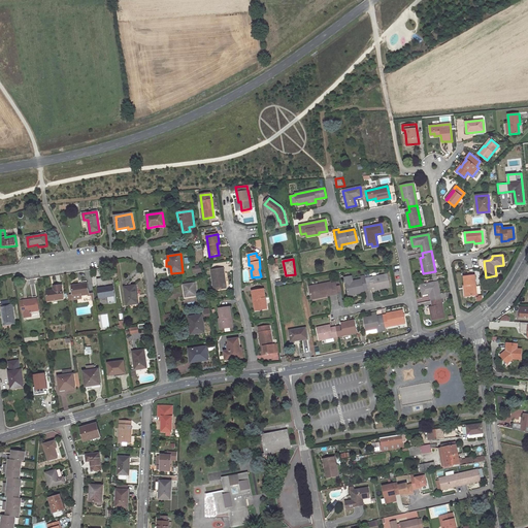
[(202,273),(201,265),(193,265),(194,273),(202,273)]
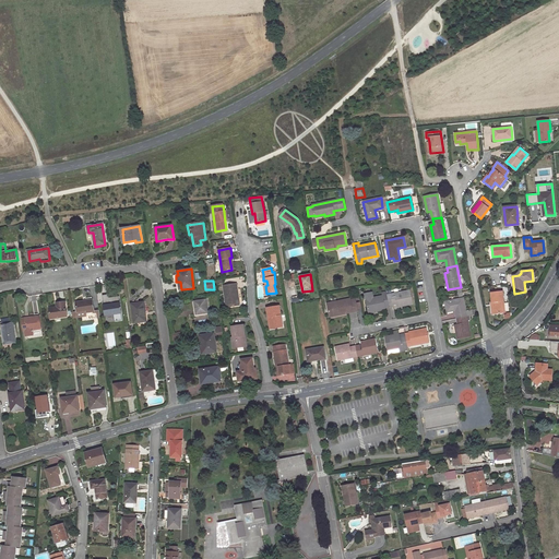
[(240,306),(238,289),(236,289),(235,285),(224,287),(227,308),(240,306)]
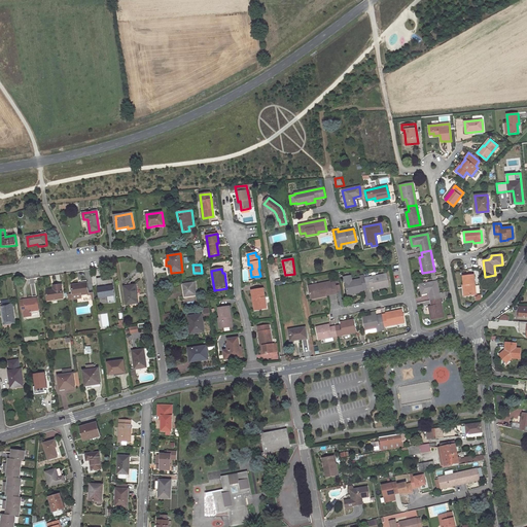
[(385,287),(389,286),(387,274),(365,278),(367,287),(375,286),(376,289),(385,287)]
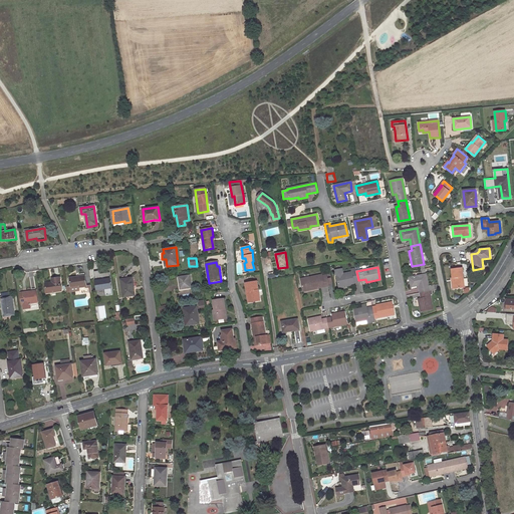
[(454,278),(455,289),(465,287),(462,268),(457,268),(452,269),(451,269),(452,278),(454,278)]
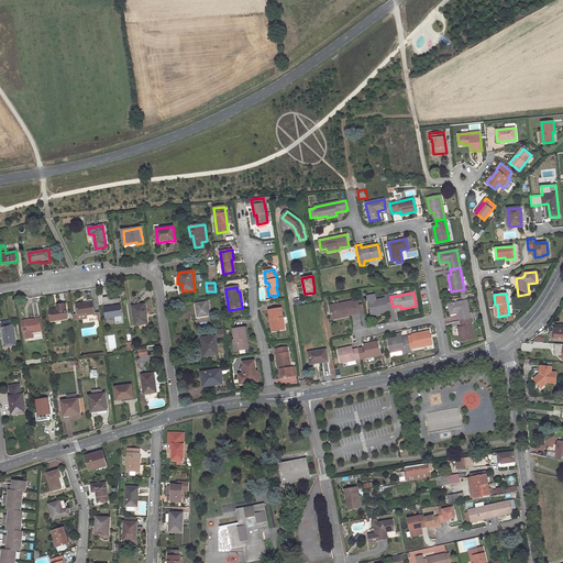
[(382,313),(388,311),(387,308),(393,307),(390,297),(386,298),(374,300),(368,301),(372,315),(382,313)]
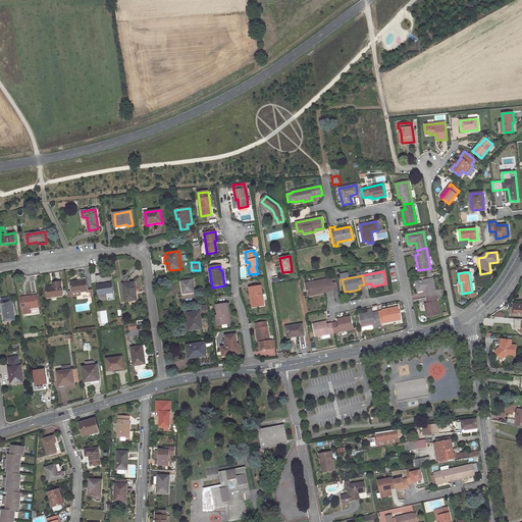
[(435,292),(432,278),(416,282),(418,292),(425,290),(427,298),(438,295),(441,295),(440,291),(435,292)]
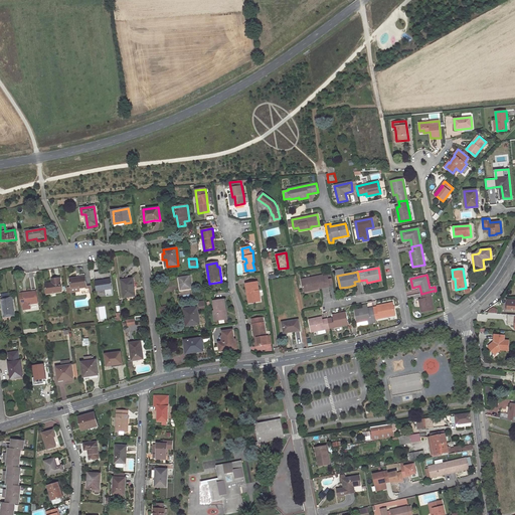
[(320,289),(329,287),(328,278),(323,279),(323,277),(322,276),(302,280),(304,290),(313,289),(313,290),(320,289)]
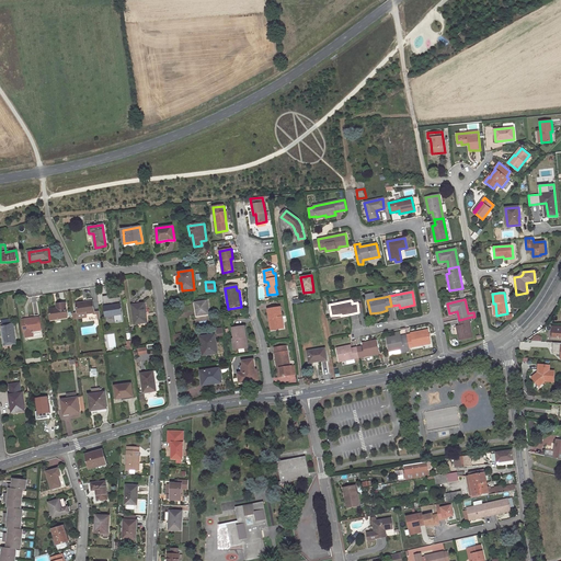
[(94,312),(92,301),(84,302),(77,304),(78,313),(75,313),(76,319),(87,317),(87,313),(89,313),(89,318),(87,319),(87,321),(101,319),(100,311),(94,312)]
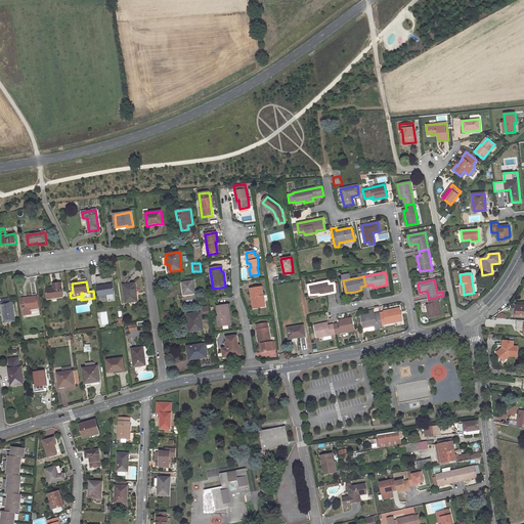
[(194,294),(192,281),(182,282),(183,289),(184,295),(194,294)]
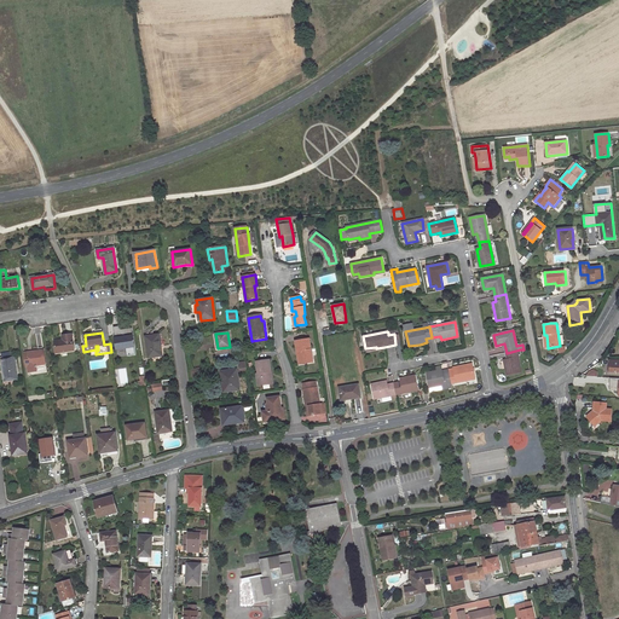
[(145,337),(149,358),(162,356),(158,335),(154,336),(145,337)]
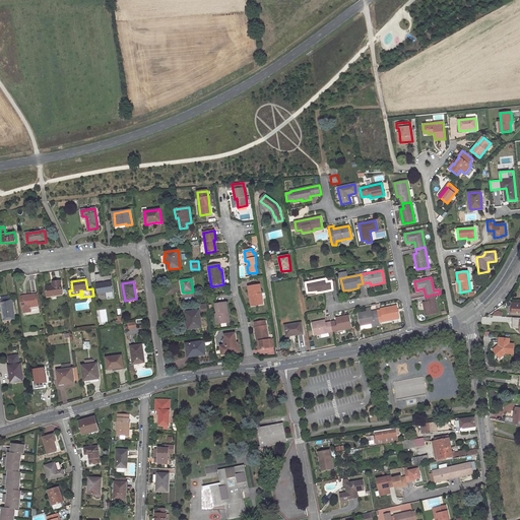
[(48,297),(63,295),(61,282),(53,283),(53,286),(46,287),(48,297)]
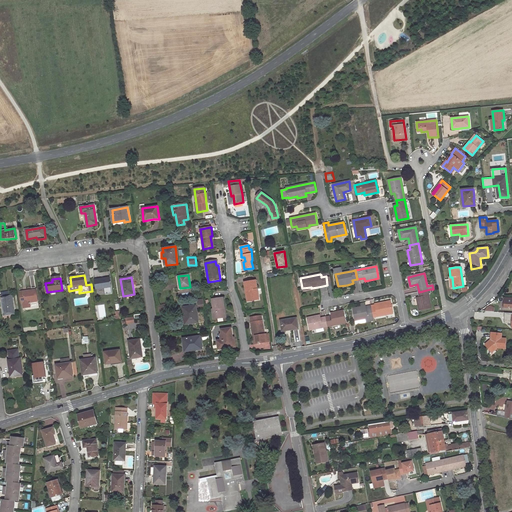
[(99,291),(112,289),(110,279),(106,280),(98,281),(99,291)]
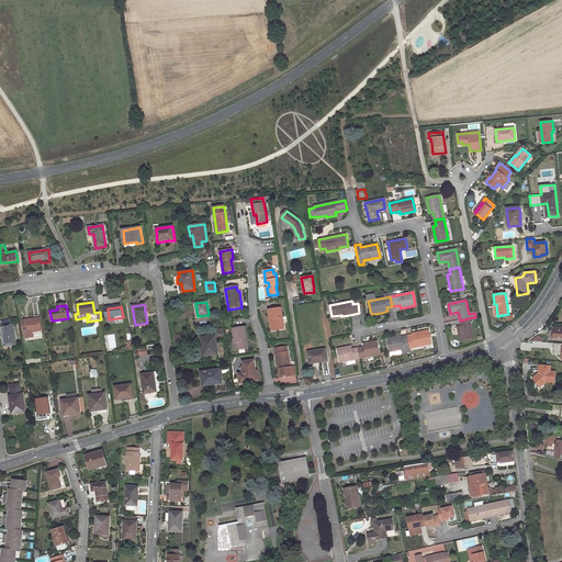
[(272,319),(274,330),(284,329),(281,307),(268,310),(270,319),(272,319)]
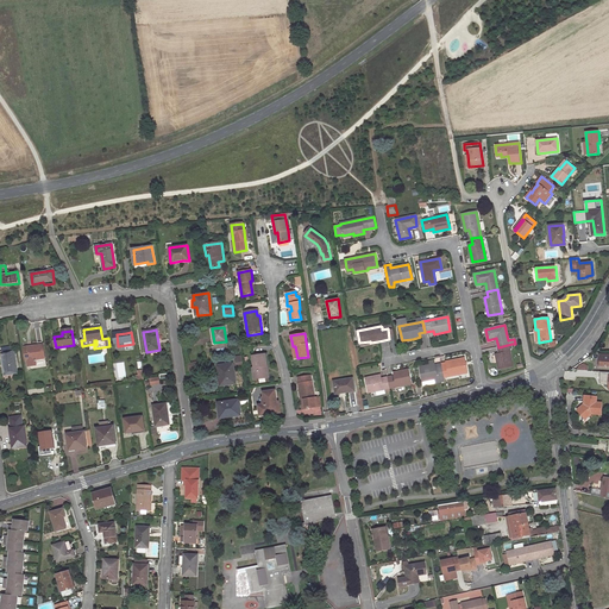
[(496,355),(498,369),(513,365),(509,350),(513,349),(512,344),(498,347),(500,353),(496,355)]
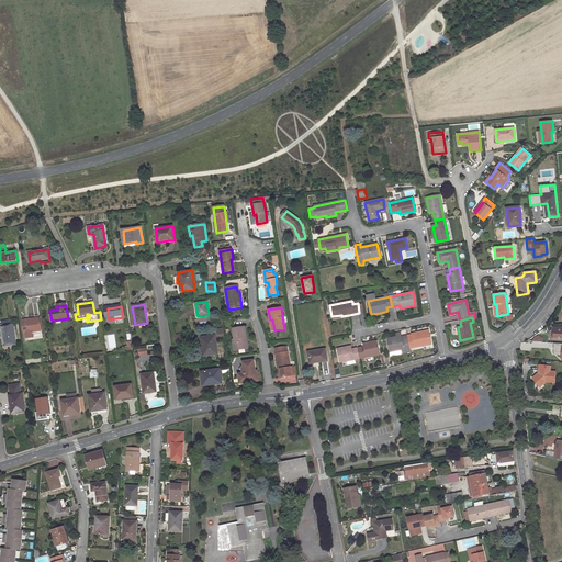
[(33,332),(42,330),(40,318),(34,318),(35,319),(22,322),(24,333),(25,333),(26,338),(33,337),(33,334),(34,334),(33,332)]
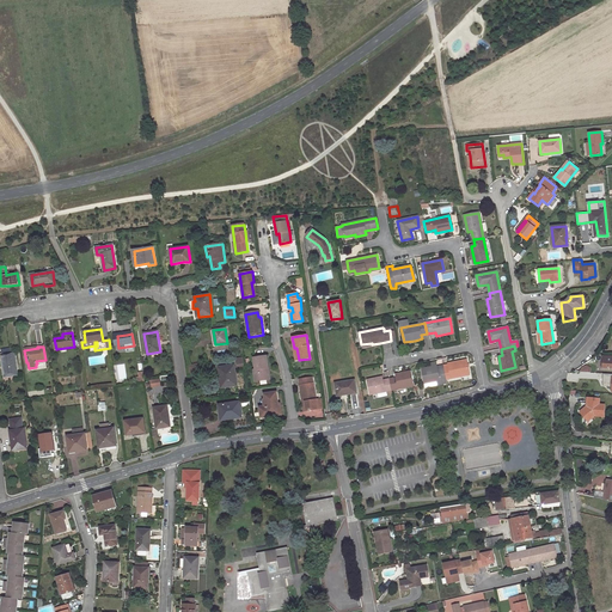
[(1,354),(2,366),(5,366),(7,377),(18,374),(14,353),(1,354)]
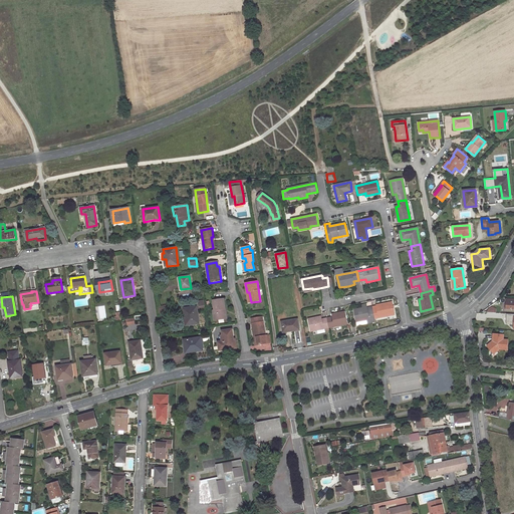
[(226,319),(224,309),(226,309),(224,299),(214,301),(215,310),(213,311),(215,320),(226,319)]
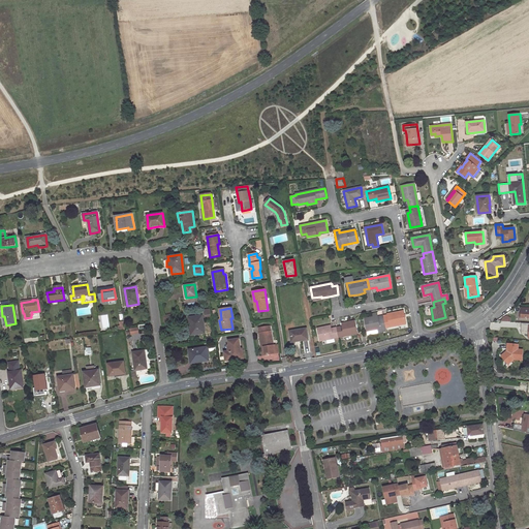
[(390,327),(405,323),(403,311),(396,313),(387,314),(389,317),(383,318),(386,332),(390,331),(390,327)]
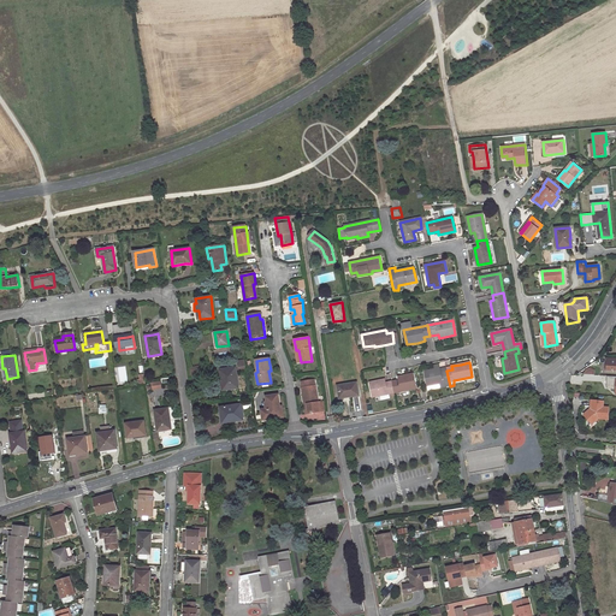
[(224,380),(225,390),(240,389),(236,368),(225,369),(220,371),(221,380),(224,380)]
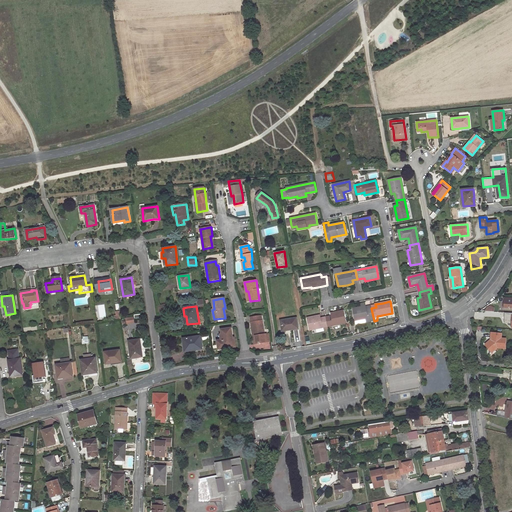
[(356,321),(370,318),(371,322),(374,321),(371,308),(365,309),(365,306),(362,307),(359,308),(353,309),(356,321)]
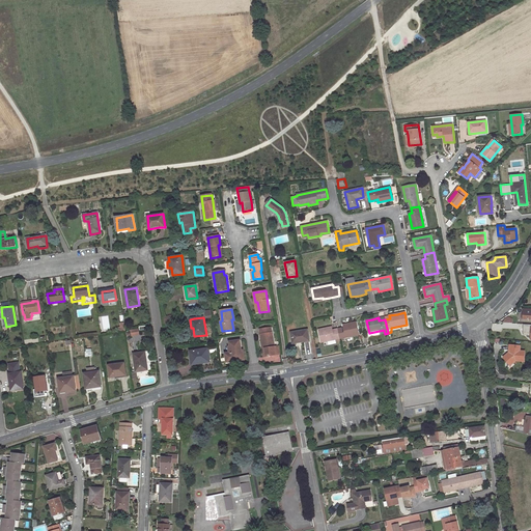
[(340,338),(359,335),(356,323),(351,324),(343,325),(344,328),(338,329),(340,338)]
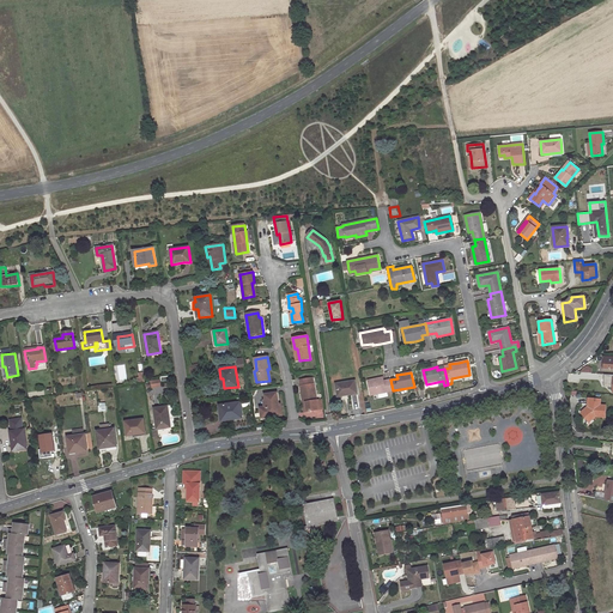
[(301,387),(303,400),(305,400),(307,412),(317,410),(314,384),(313,378),(301,381),(302,387),(301,387)]
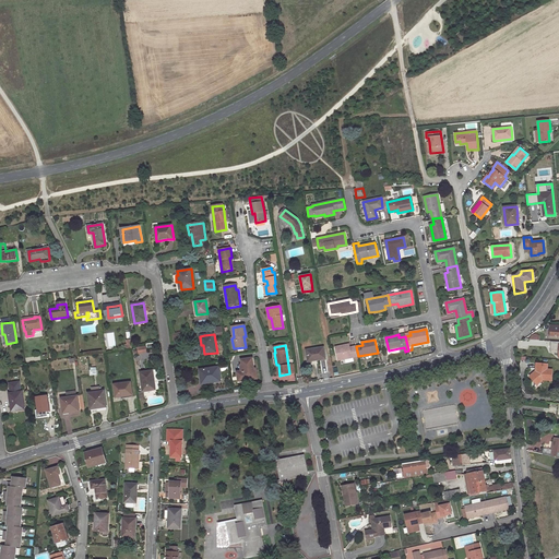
[(343,346),(335,347),(339,360),(358,356),(356,346),(349,347),(349,345),(343,346)]
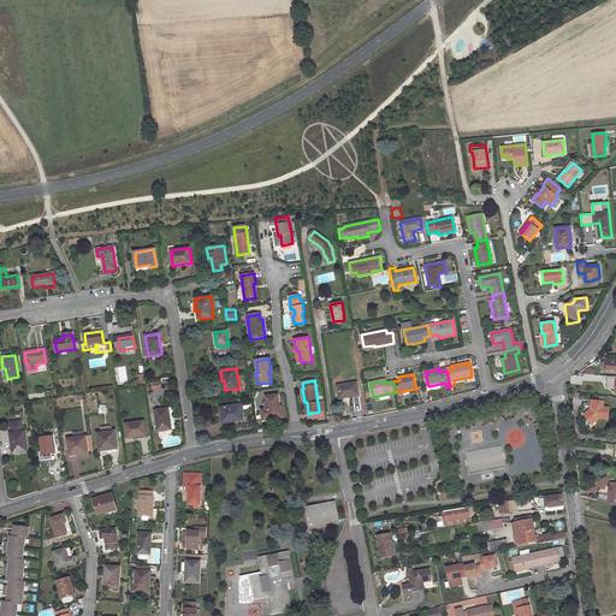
[(351,397),(359,396),(356,383),(337,386),(339,398),(351,397)]
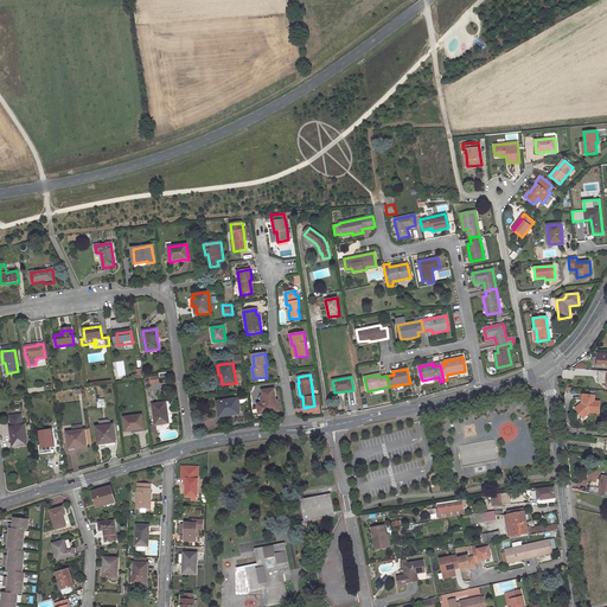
[(276,411),(274,403),(276,402),(274,389),(262,391),(263,396),(262,397),(262,403),(257,404),(260,414),(276,411)]
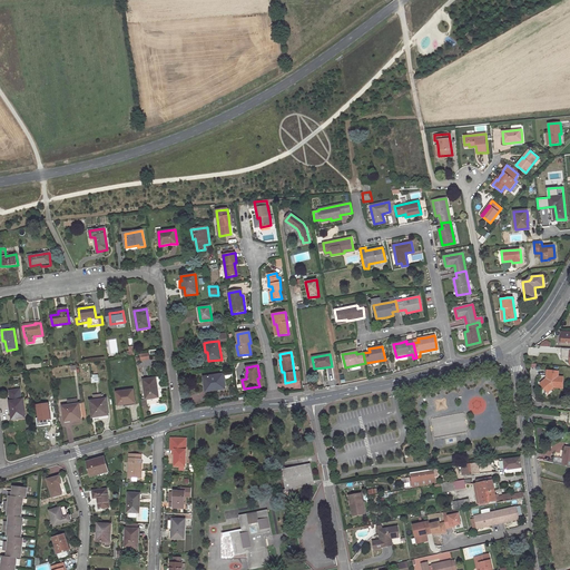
[(547,385),(550,390),(554,386),(562,387),(563,377),(558,376),(559,371),(548,370),(547,379),(541,384),(543,387),(547,385)]
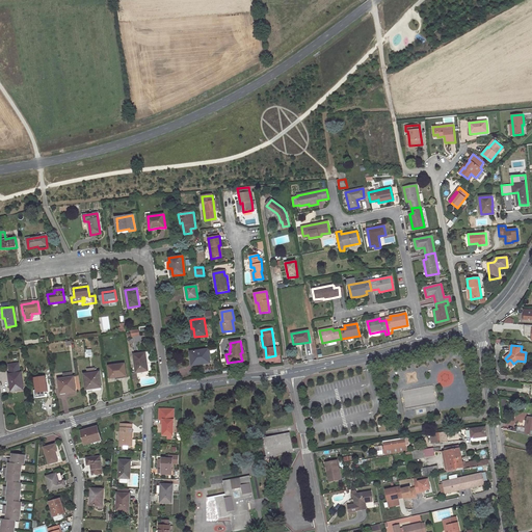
[(198,365),(210,363),(208,350),(190,352),(191,356),(192,363),(197,362),(198,365)]
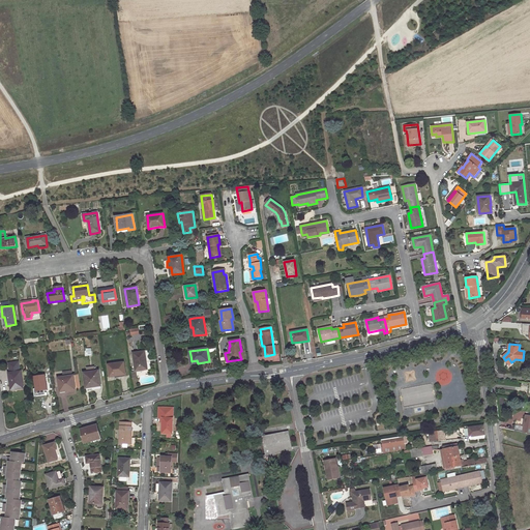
[(134,353),(136,371),(147,370),(146,363),(145,363),(145,361),(146,361),(145,351),(134,353)]
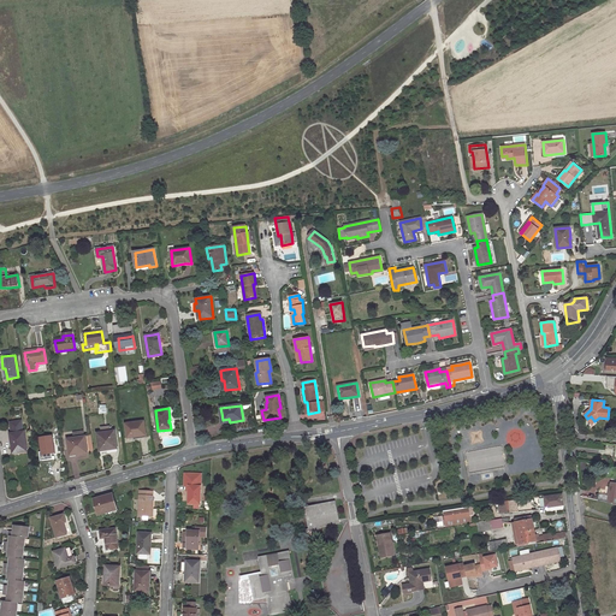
[(12,443),(13,452),(27,451),(24,432),(23,432),(22,420),(11,422),(12,433),(11,434),(12,443)]
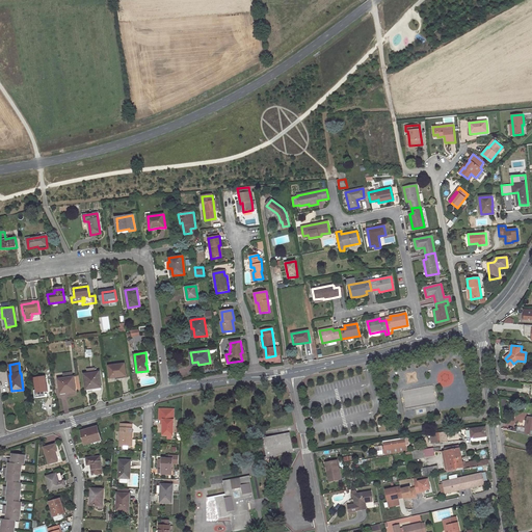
[(121,378),(127,377),(125,364),(109,366),(111,378),(115,377),(115,379),(121,378)]
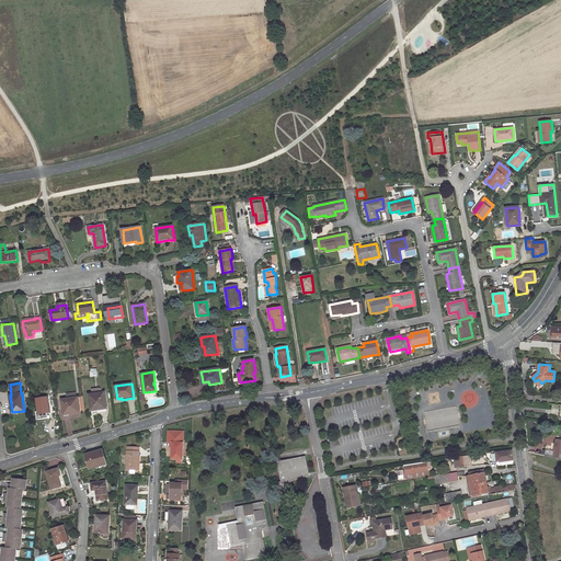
[(61,400),(64,413),(69,412),(69,414),(80,412),(77,392),(67,393),(68,399),(61,400)]
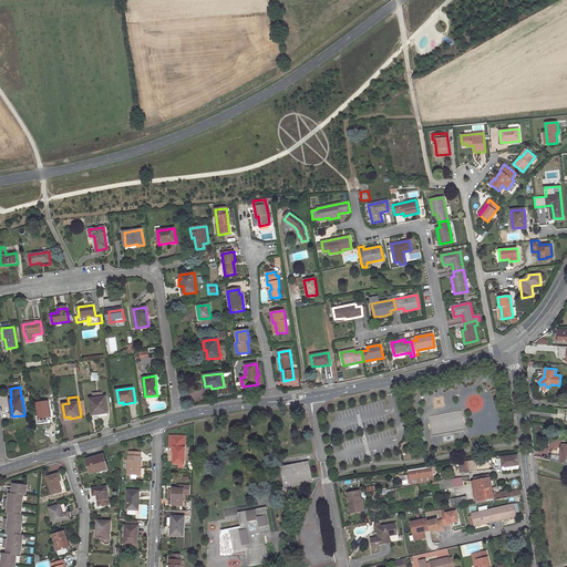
[(92,415),(101,414),(109,413),(106,397),(90,399),(92,415)]
